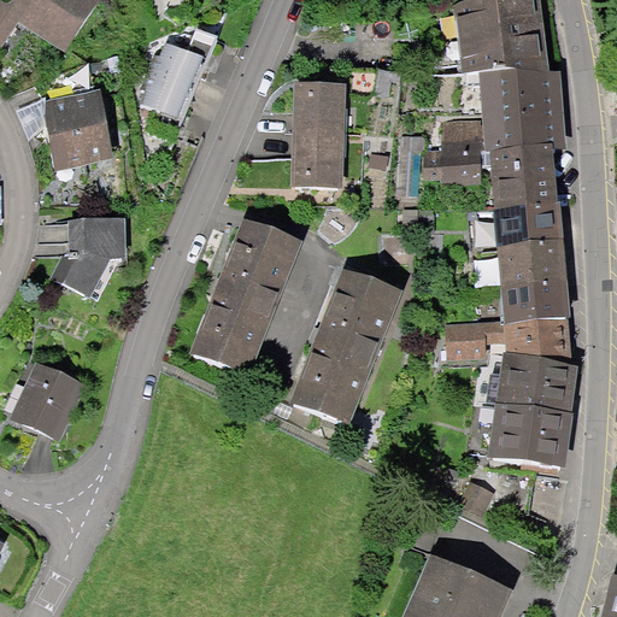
[(34,25),(90,62),(123,12),(104,0),(39,0),(29,16),(16,6),(0,29),(0,47),(13,57),(34,25)]
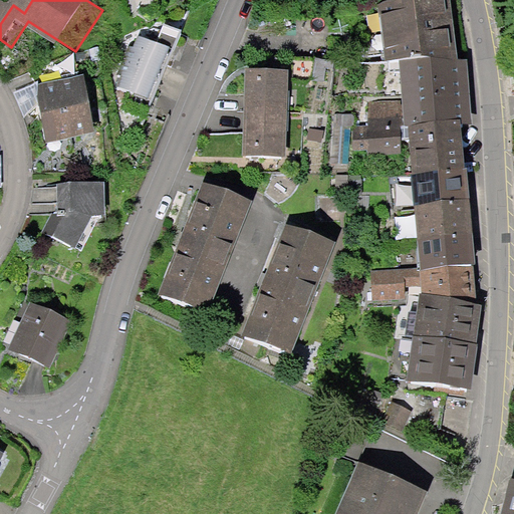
[(458,57),(449,0),(387,0),(378,3),(387,59),(401,60),(458,57)]
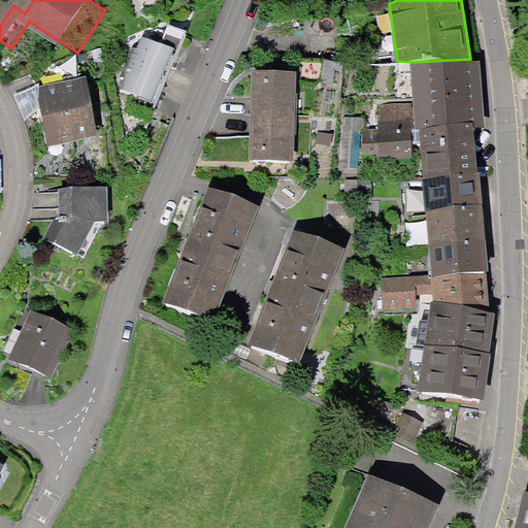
[(153,47),(132,94),(163,108),(185,62),(153,47)]
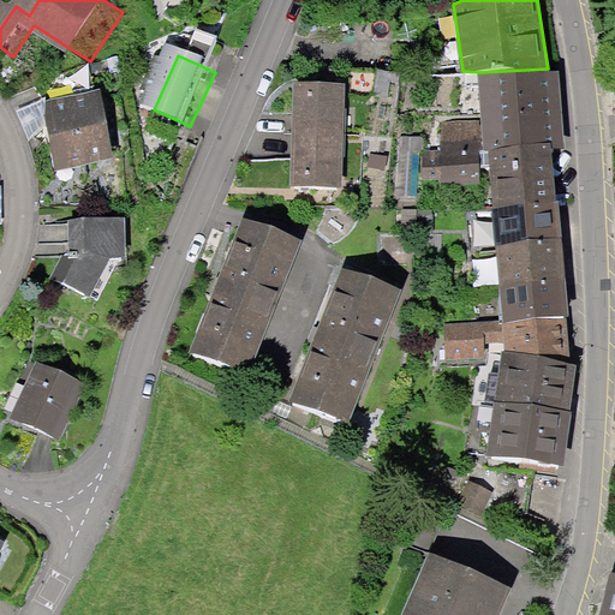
[(560,67),(548,69),(479,72),(484,151),(488,151),(553,148),(565,147),(560,67)]
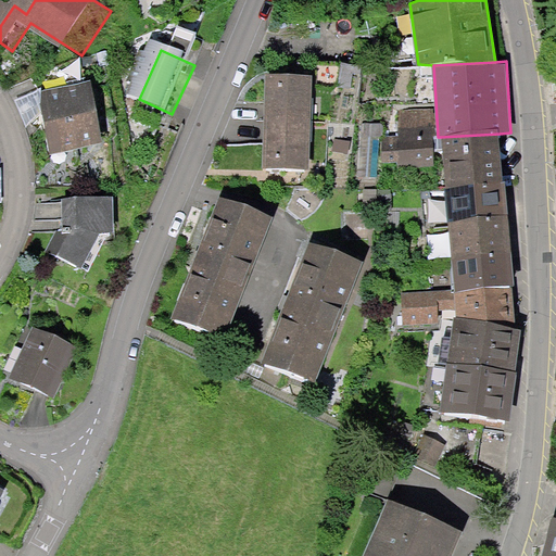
[(323,87),(274,86),(270,176),(320,178),(323,87)]
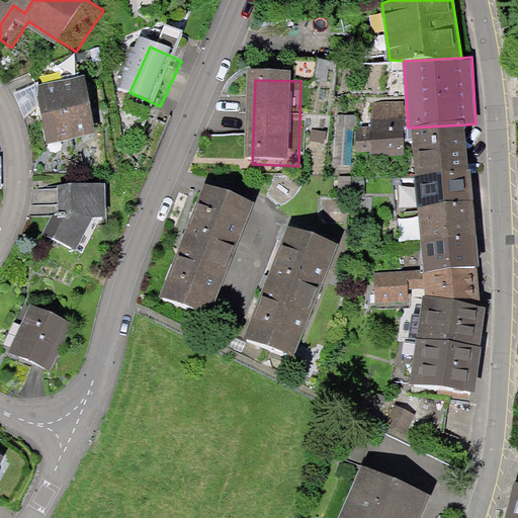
[(100,84),(47,94),(57,151),(110,141),(100,84)]
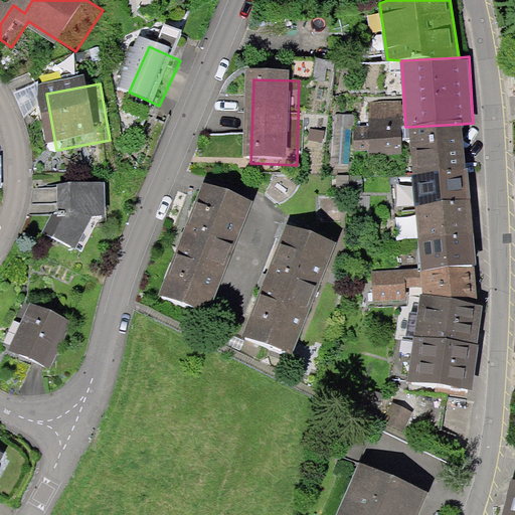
[(401,102),(368,102),(369,126),(352,126),(353,151),(368,151),(368,153),(401,153),(401,102)]
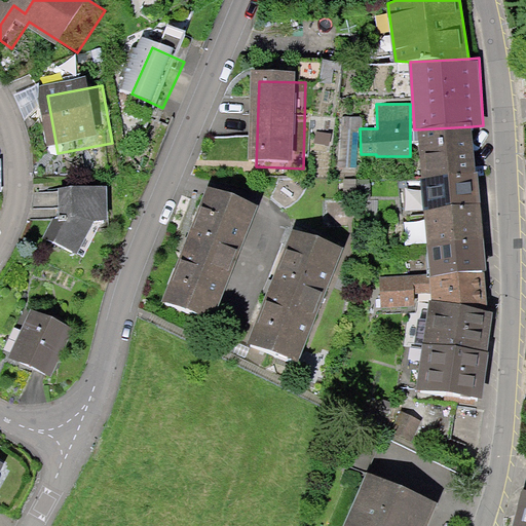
[(361,117),(342,115),(338,167),(355,170),(361,117)]
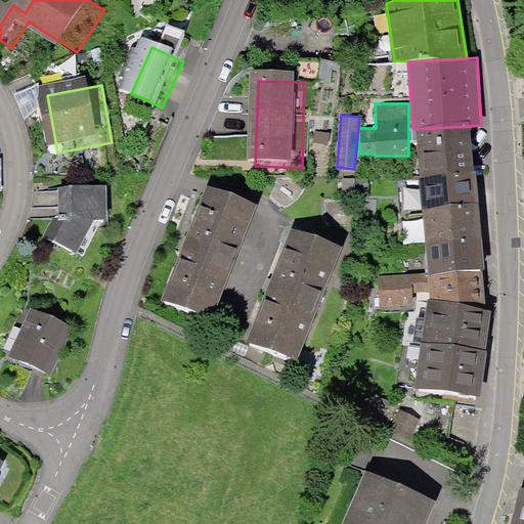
[(473,168),(471,126),(416,129),(419,171),(473,168)]
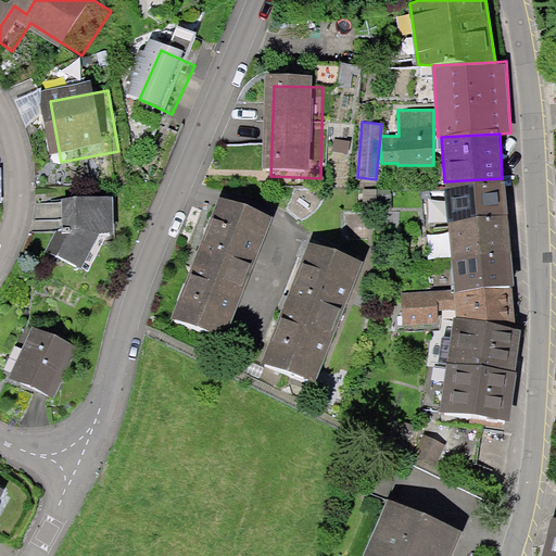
[(505,179),(502,178),(444,181),(447,220),(507,215),(505,179)]
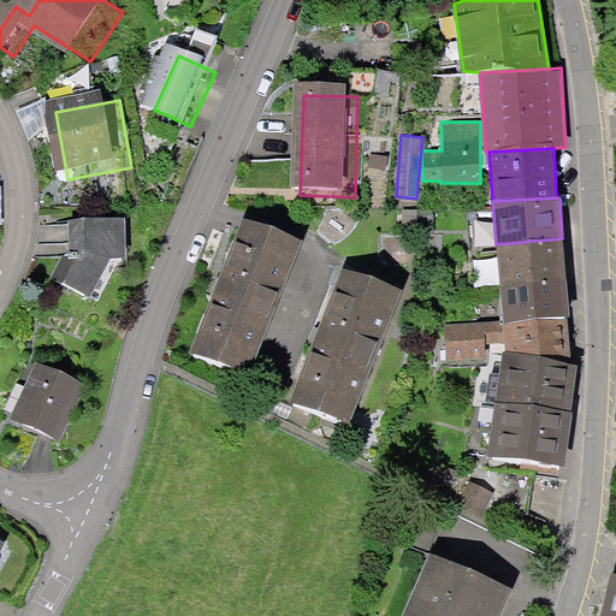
[(319,250),(258,225),(202,357),(264,383),(319,250)]
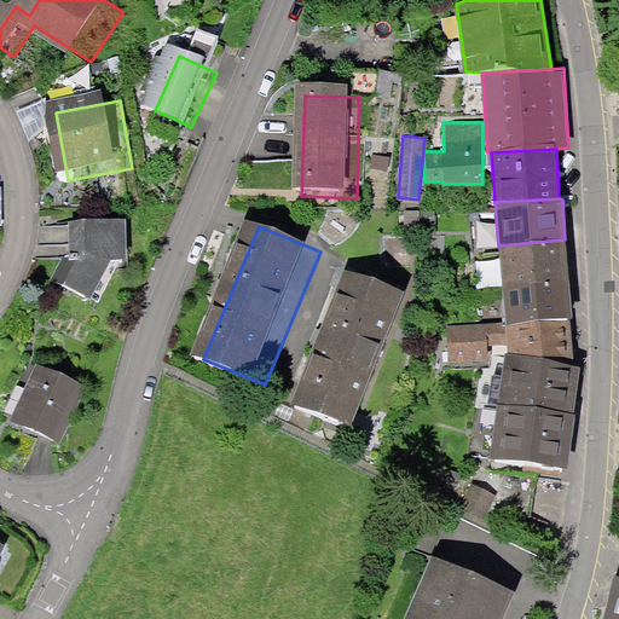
[(142,231),(80,235),(81,264),(65,291),(114,311),(143,267),(142,231)]
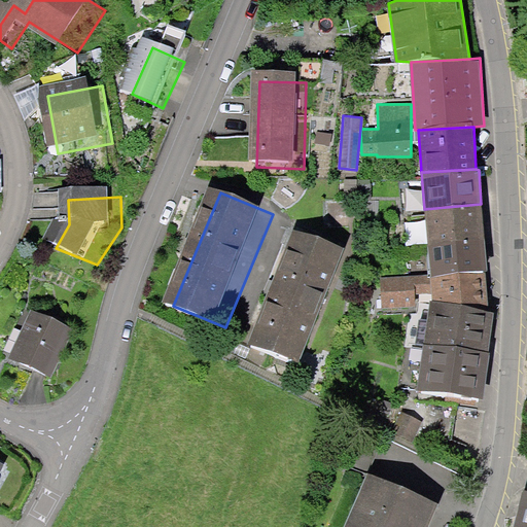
[(424,209),(428,243),(485,237),(481,204),(424,209)]
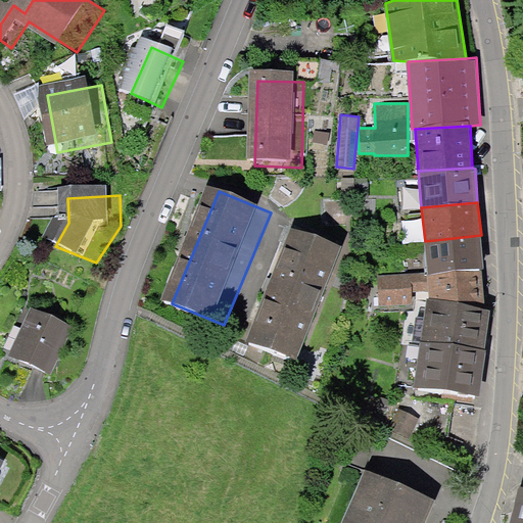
[(484,268),(481,235),(425,241),(428,274),(481,269),(484,268)]
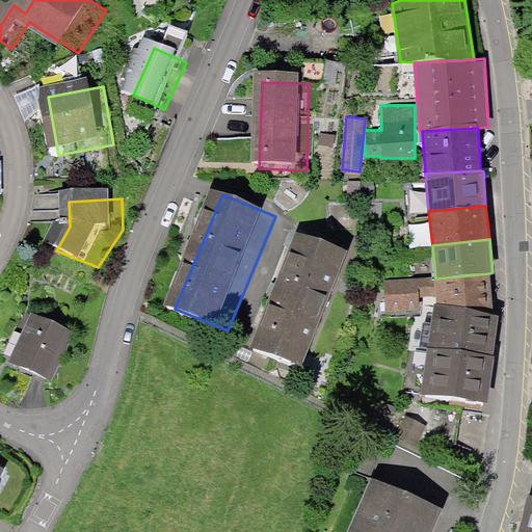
[(360,261),(304,240),(265,349),(321,369),(360,261)]
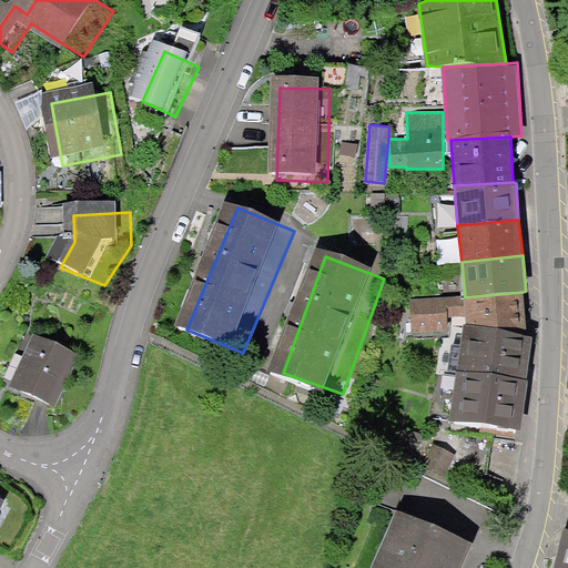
[(527,334),(523,292),(465,297),(409,298),(412,331),(447,330),(447,316),(465,316),(465,324),(527,334)]
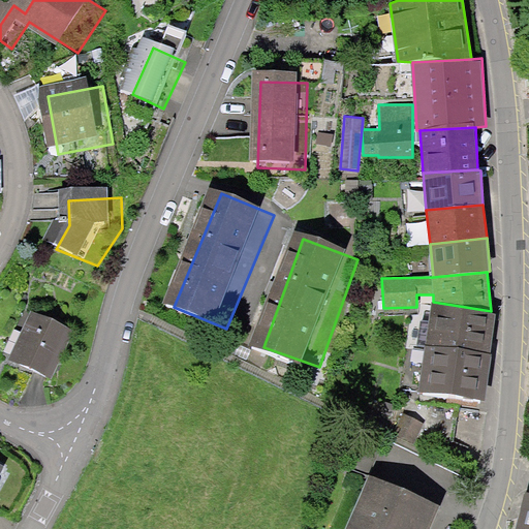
[(497,313),(491,311),(433,302),(425,350),(490,361),(497,313)]
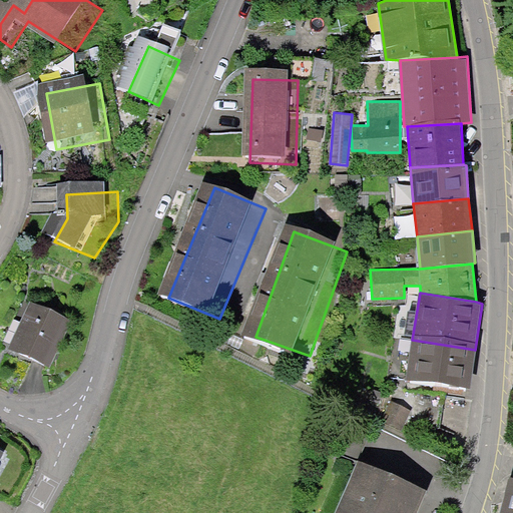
[(75,333),(32,309),(12,346),(55,370),(75,333)]
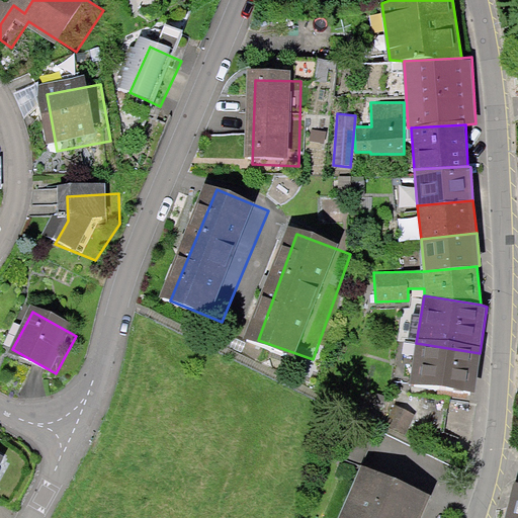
[(475,393),(480,353),(416,343),(410,383),(475,393)]
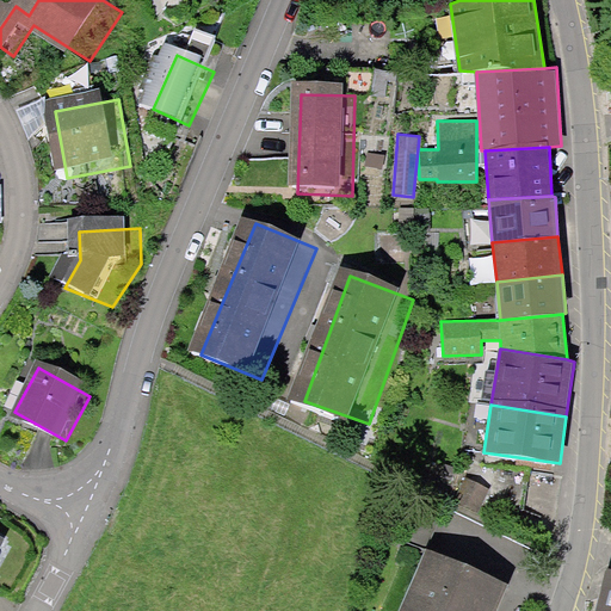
[(610,610),(610,562),(597,610),(610,610)]
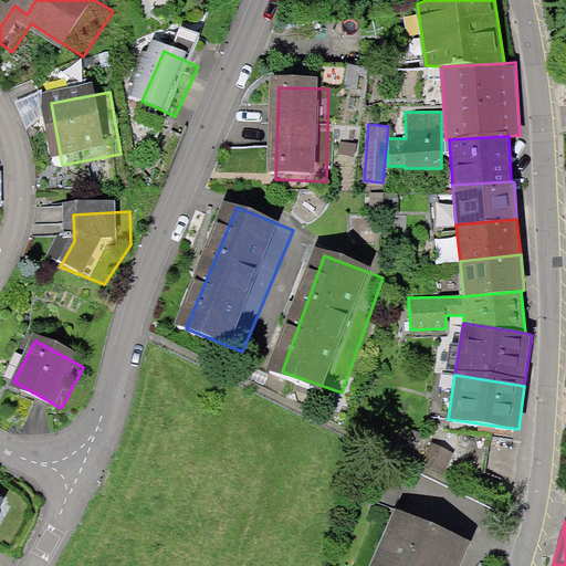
[(470,565),(477,553),(401,523),(384,565),(470,565)]
